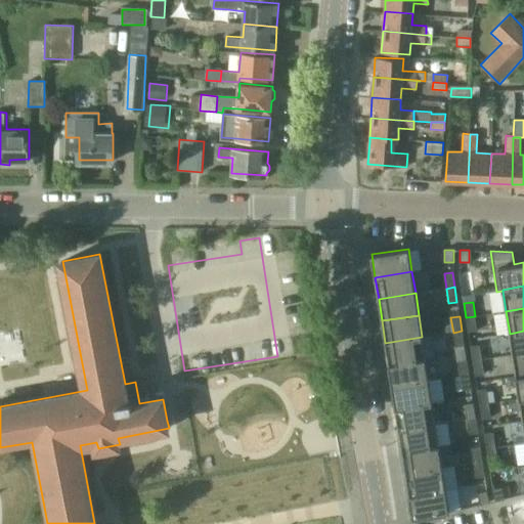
[(475,316),(466,317),(469,333),(477,331),(475,316)]
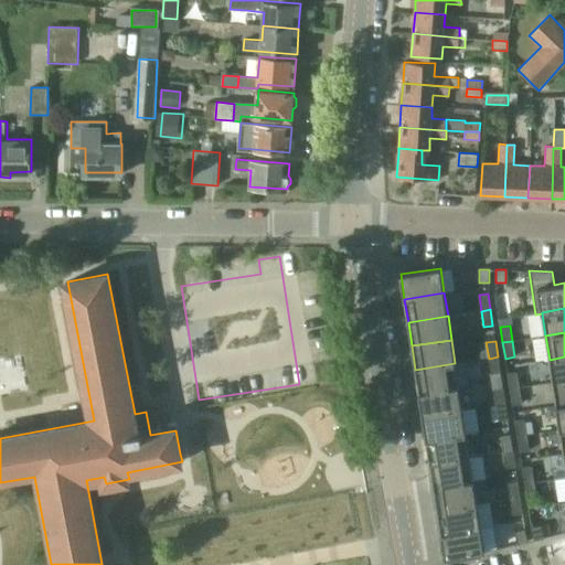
[(498,356),(489,359),(491,374),(500,373),(498,356)]
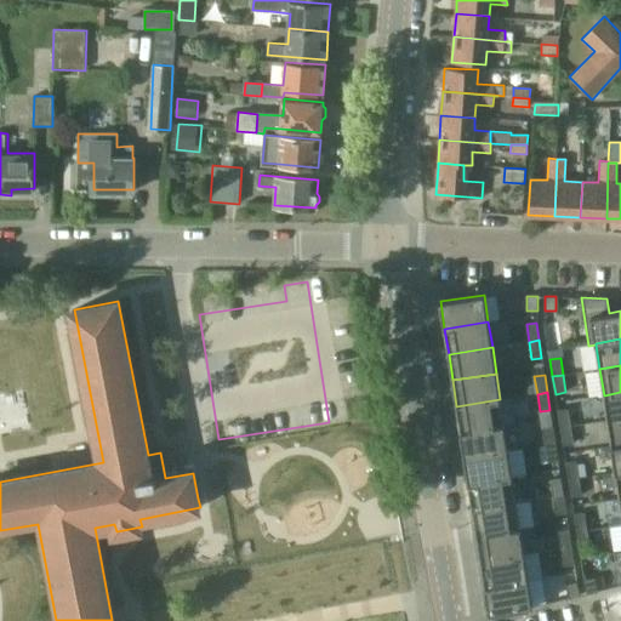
[(620,392),(604,396),(608,421),(620,419),(620,392)]
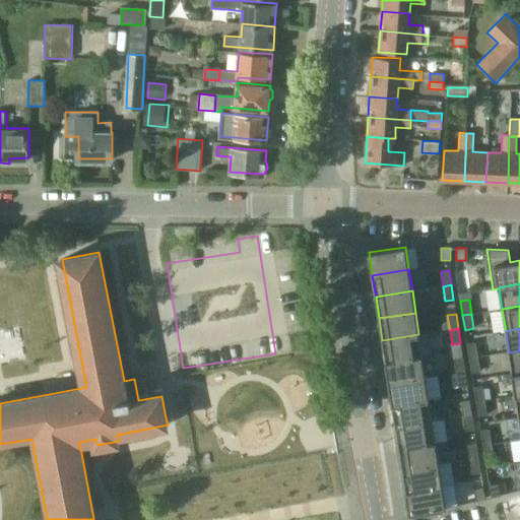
[(418,334),(382,340),(386,362),(423,355),(418,334)]
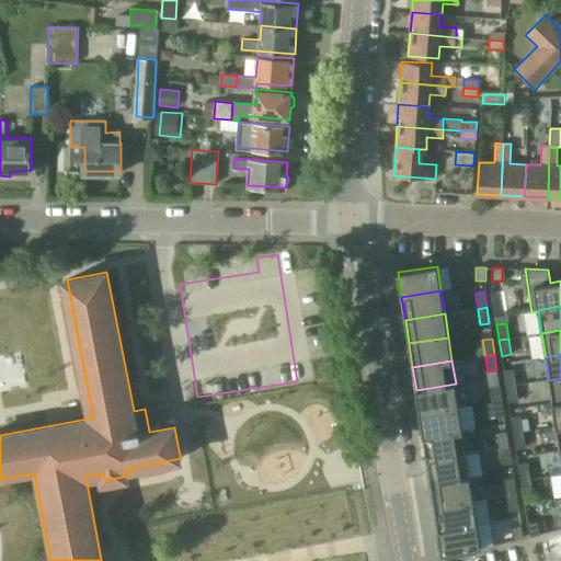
[(513,369),(504,370),(506,387),(515,385),(513,369)]
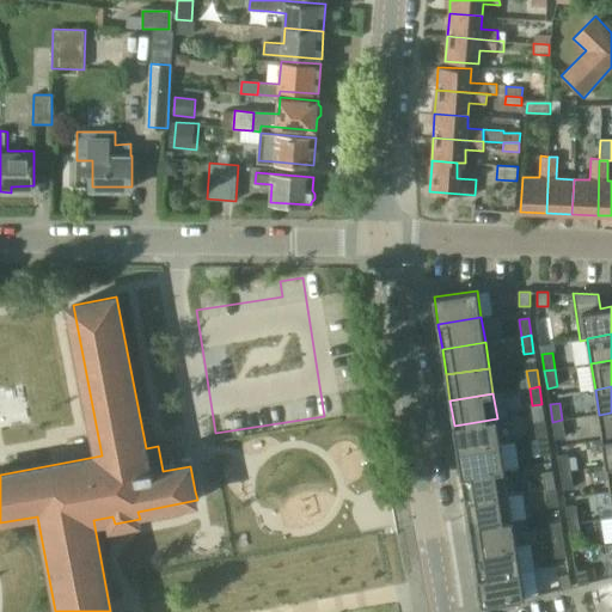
[(611,412),(599,415),(603,440),(611,439),(611,412)]
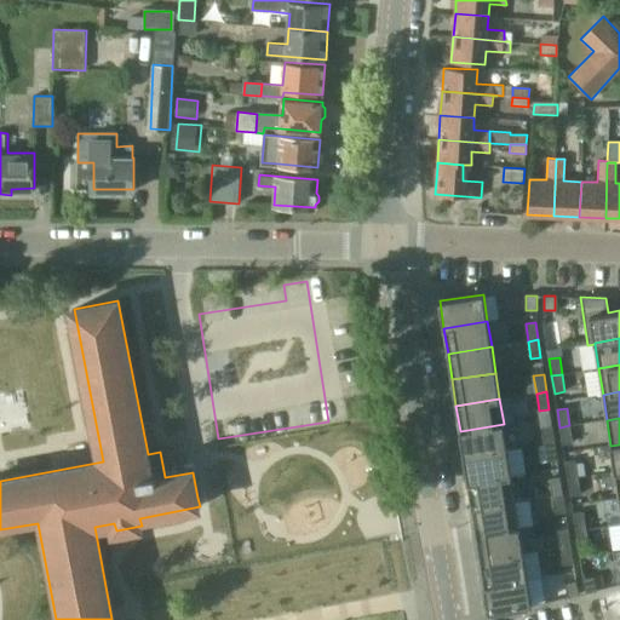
[(504,424),(460,431),(464,457),(507,451),(504,424)]
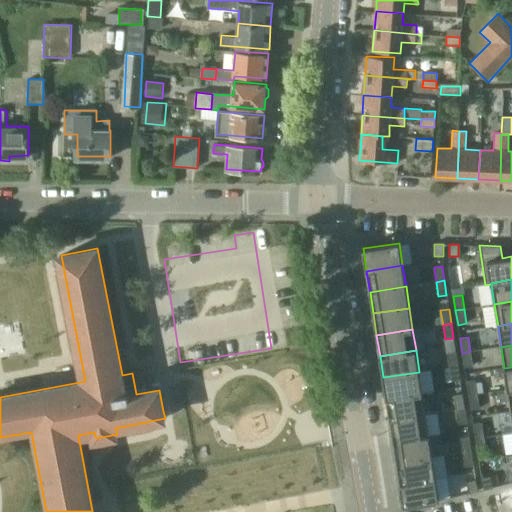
[(470,351),(462,353),(464,367),(472,366),(470,351)]
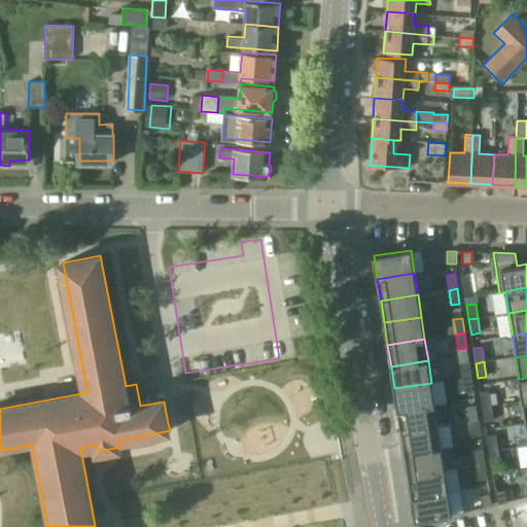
[(469,362),(460,363),(463,378),(471,377),(469,362)]
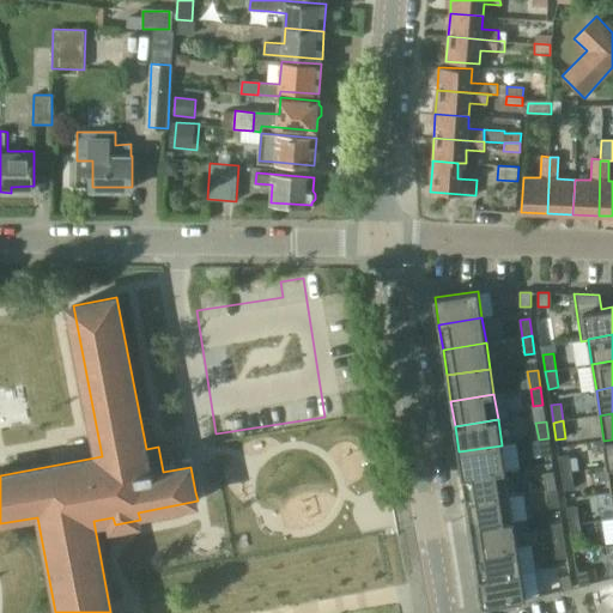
[(548,438),(539,439),(541,457),(551,455),(548,438)]
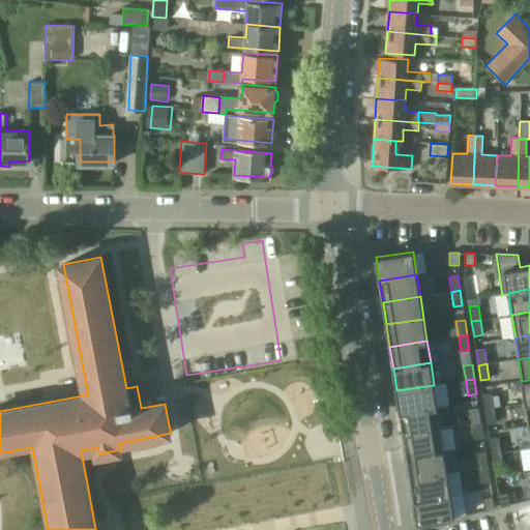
[(434,385),(396,390),(400,413),(437,407),(434,385)]
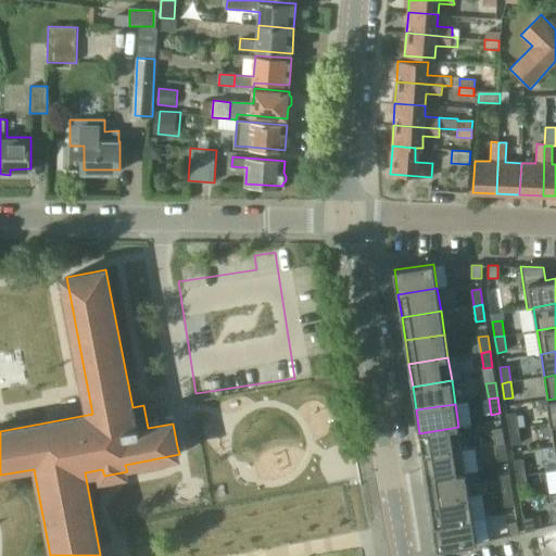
[(516,412),(507,414),(509,429),(518,428),(516,412)]
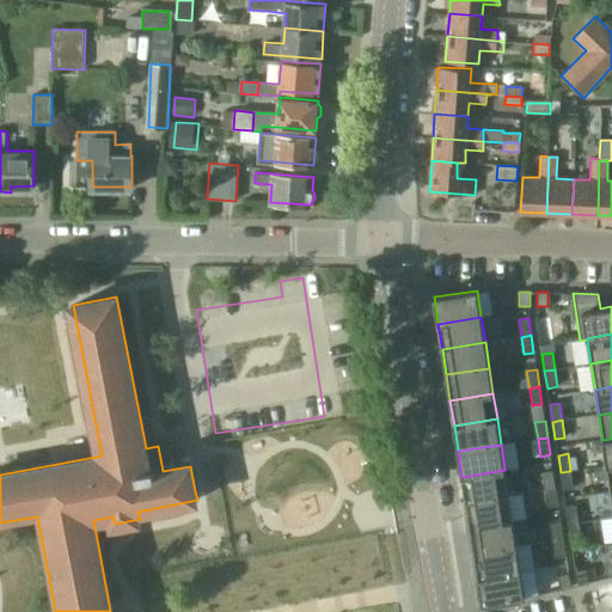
[(505,470),(461,477),(466,502),(509,495),(505,470)]
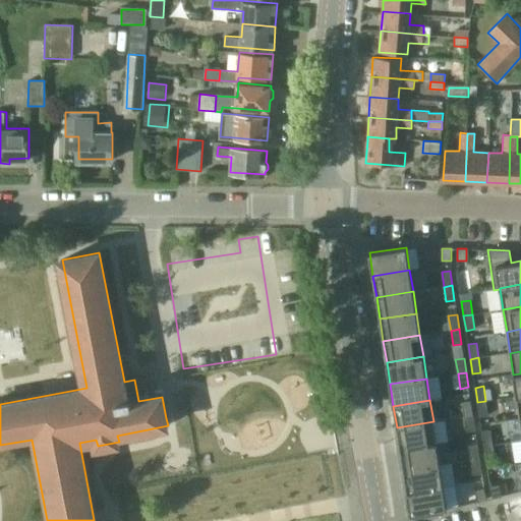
[(470,401),(462,402),(464,417),(472,415),(470,401)]
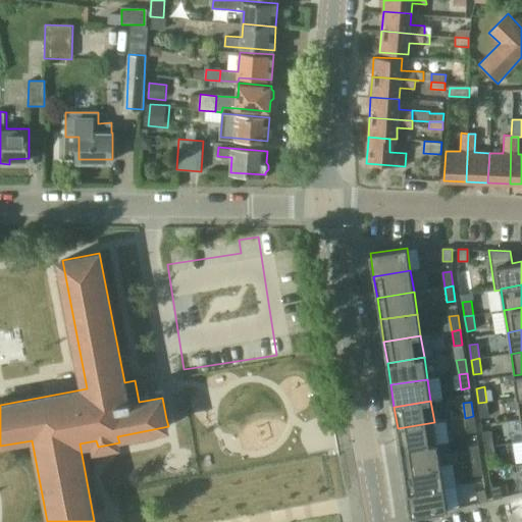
[(486,402),(478,403),(480,417),(488,416),(486,402)]
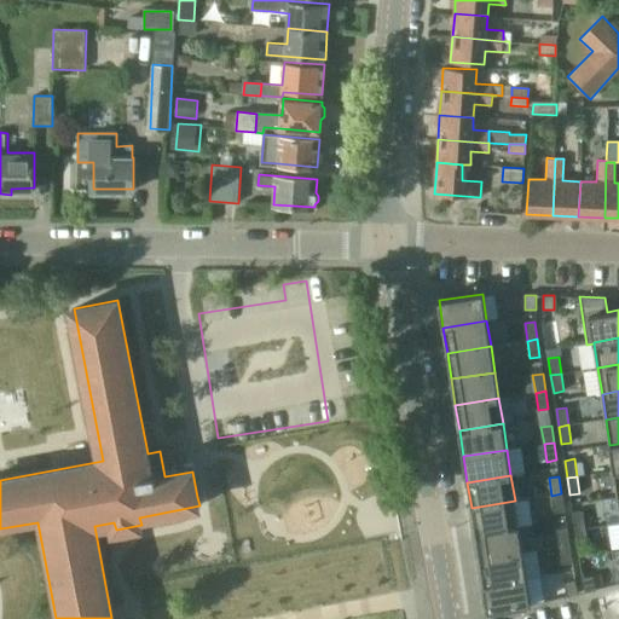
[(561,493),(551,496),(554,513),(563,512),(561,493)]
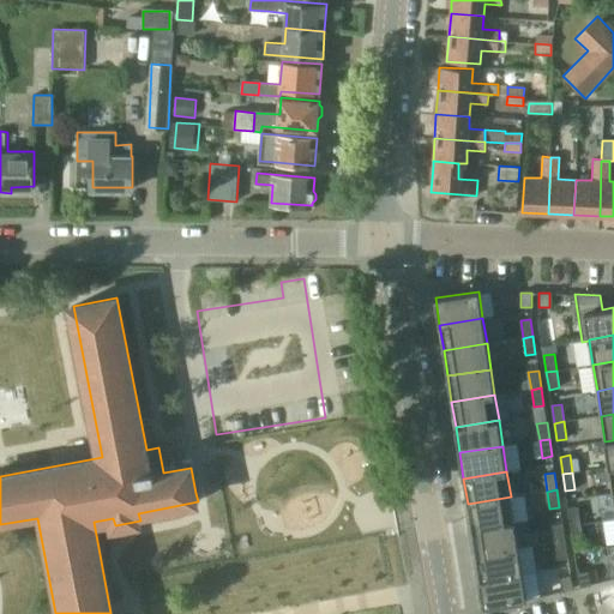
[(511,497),(468,504),(471,529),(515,523),(511,497)]
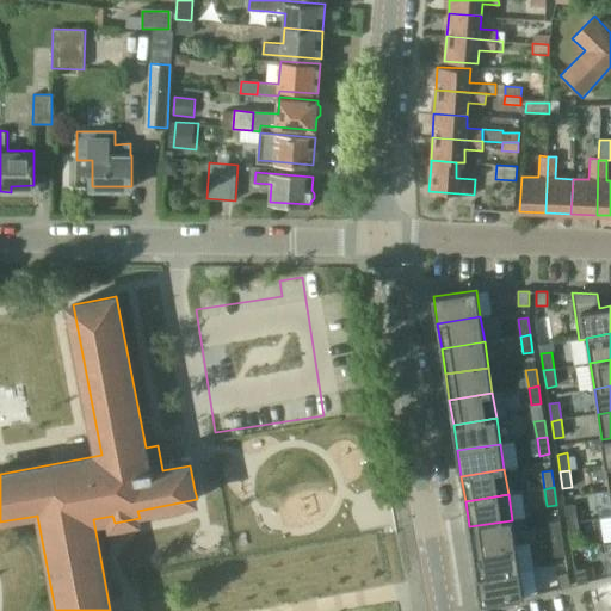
[(575,505),(565,506),(567,523),(578,522),(575,505)]
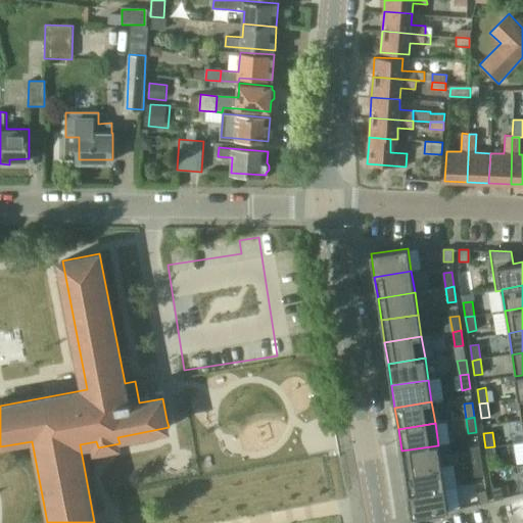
[(438,445),(401,450),(405,473),(441,467),(438,445)]
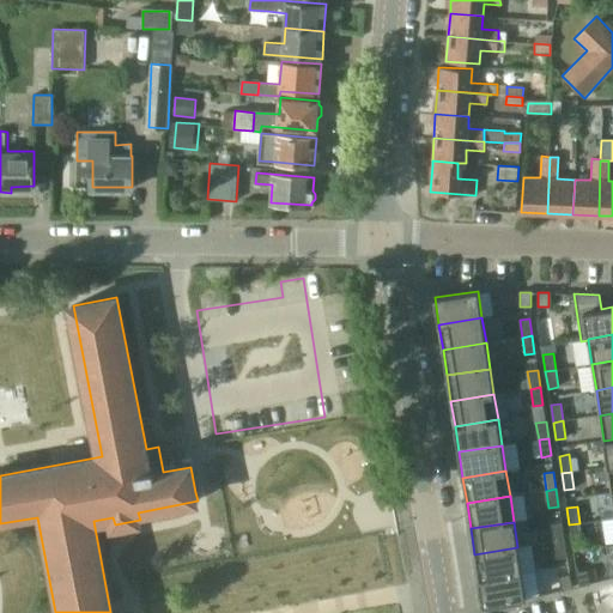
[(562,523),(552,525),(554,542),(564,540),(562,523)]
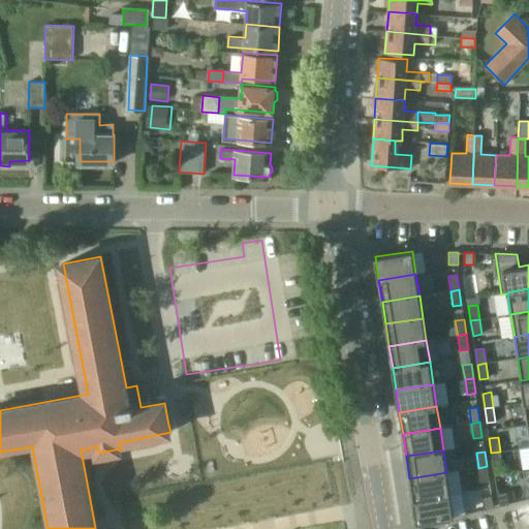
[(500,452),(491,453),(493,468),(502,466),(500,452)]
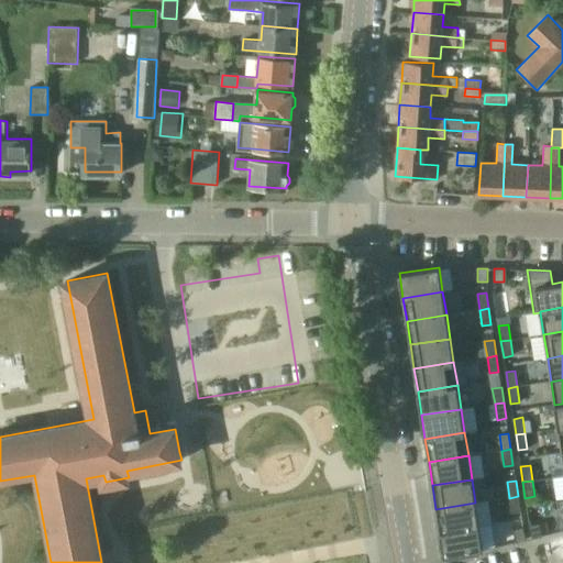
[(518,496),(509,498),(511,514),(520,512),(518,496)]
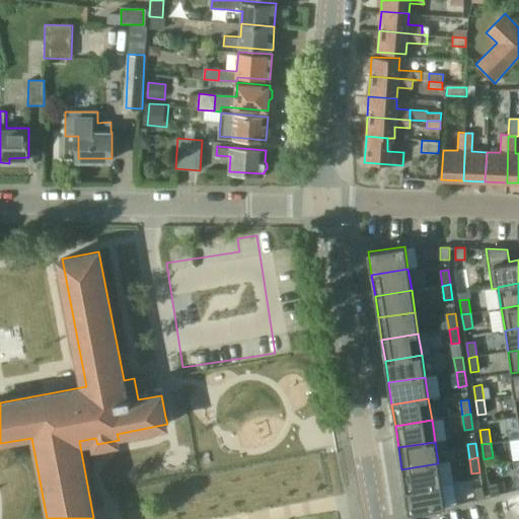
[(438,463),(401,469),(405,491),(442,485),(438,463)]
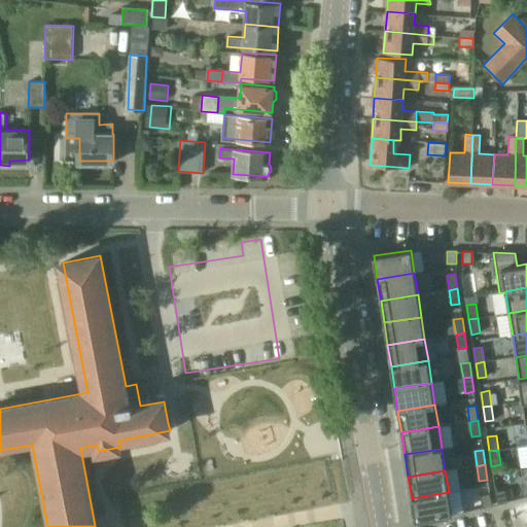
[(504,490),(495,492),(498,504),(507,502),(504,490)]
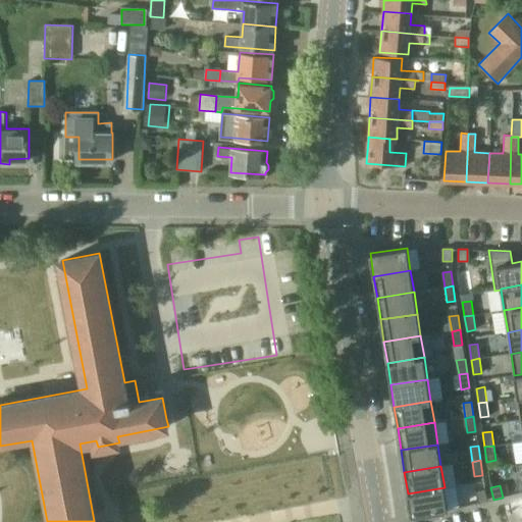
[(445,487),(408,493),(411,516),(448,511),(445,487)]
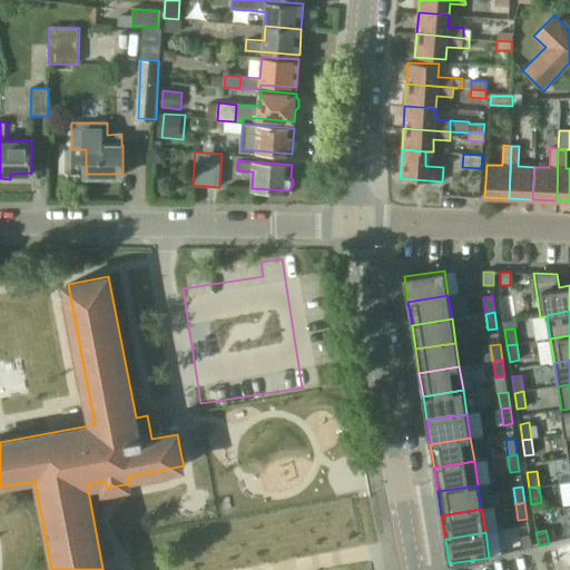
[(530,534),(520,537),(522,549),(532,547),(530,534)]
